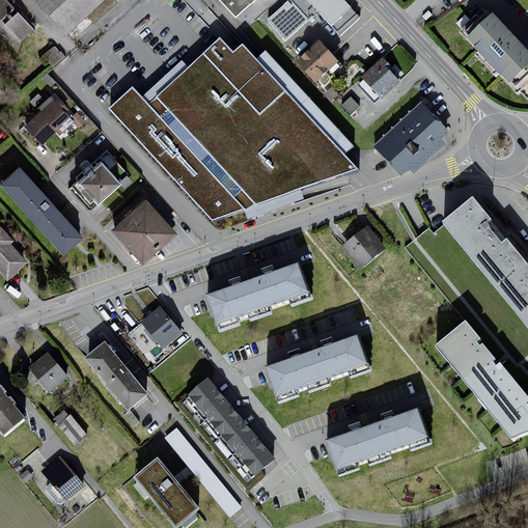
[(0,28),(11,42),(33,23),(14,0),(0,0),(0,28)]
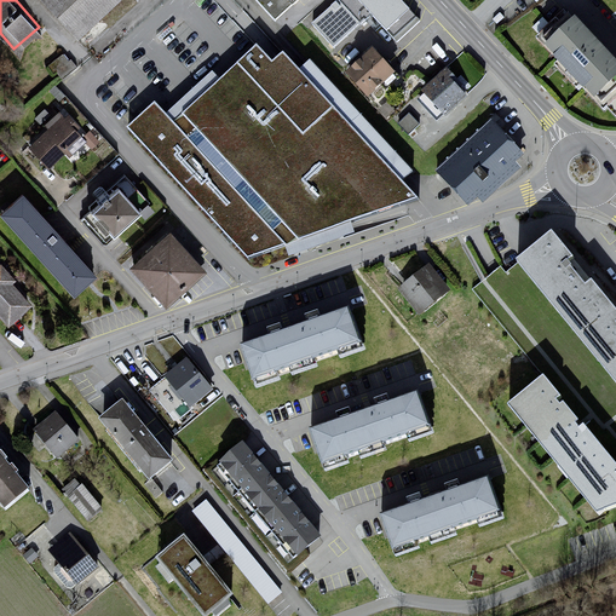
[(38,0),(74,39),(119,0),(38,0)]
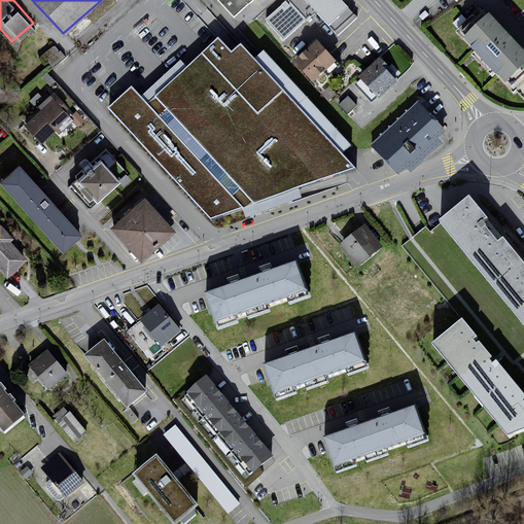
[(217,0),(232,14),(247,0),(217,0)]
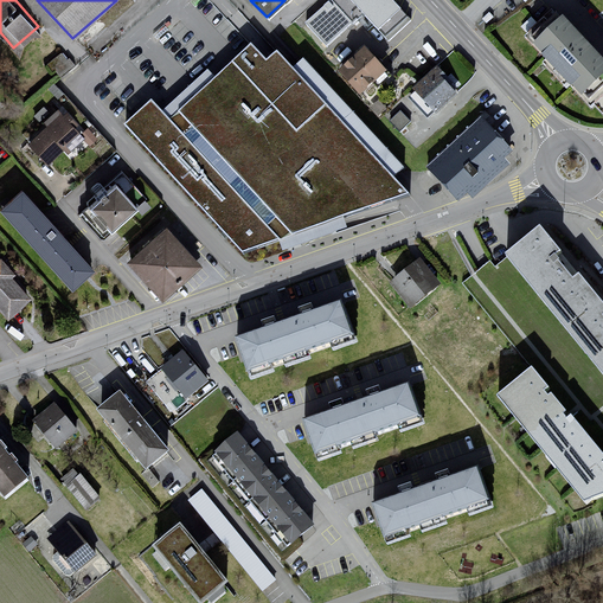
[(327,0),(303,21),(324,45),(350,23),(329,0),(327,0)]
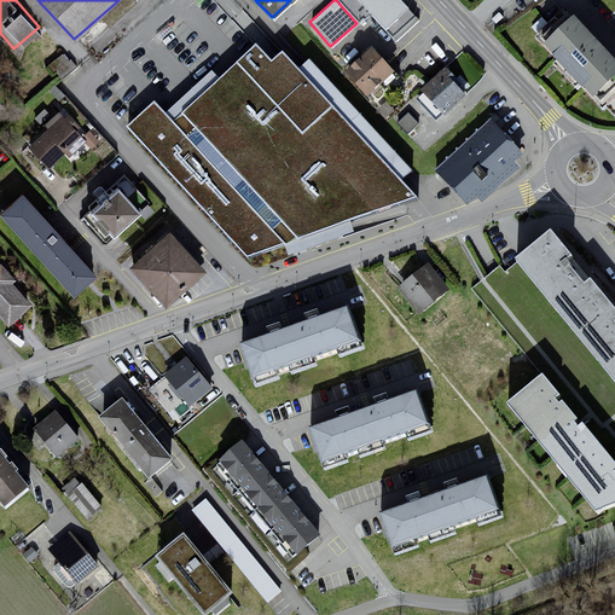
[(336,0),(357,23),(363,17),(372,28),(377,23),(394,41),(418,18),(401,0),(336,0)]
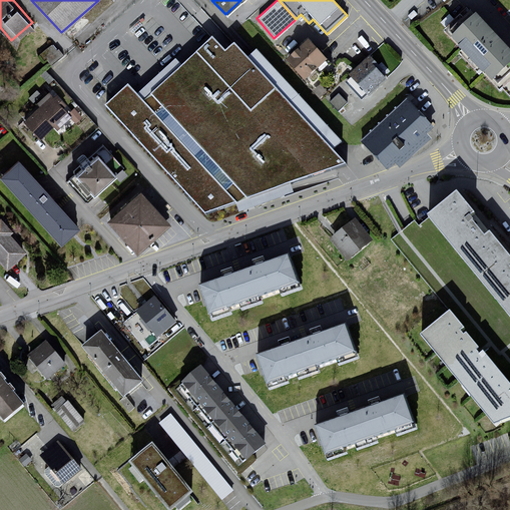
[(509,53),(465,7),(442,29),(498,88),(509,78),(509,53)]
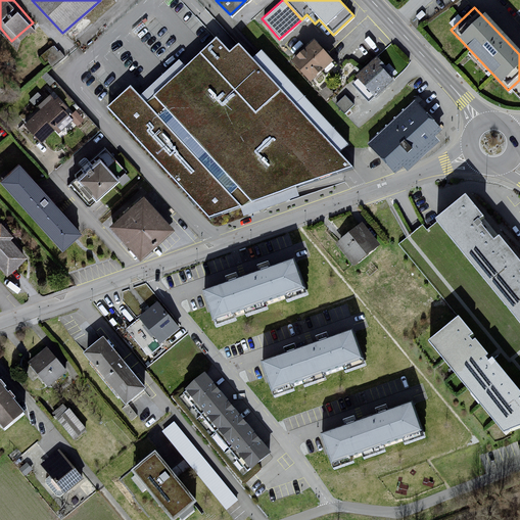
[(352,167),(239,44),(230,52),(217,39),(185,66),(179,60),(139,96),(130,86),(106,107),(207,218),(239,206),(242,217),(299,196),(297,191),(295,187),(352,167)]
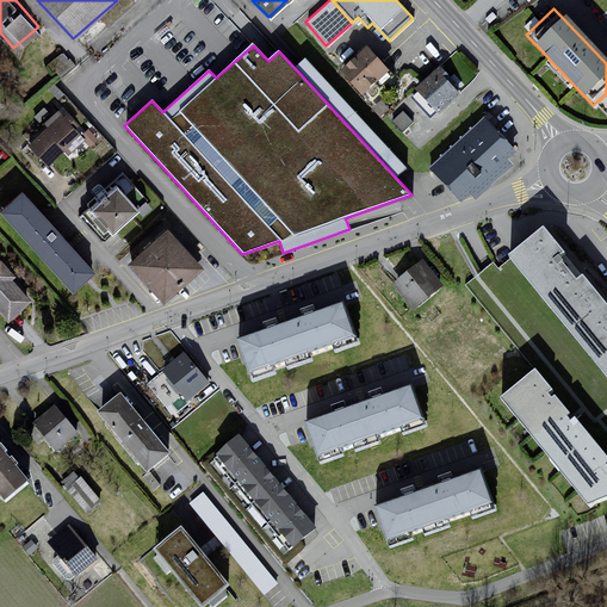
[(369,47),(342,70),(364,97),(391,72),(369,47)]
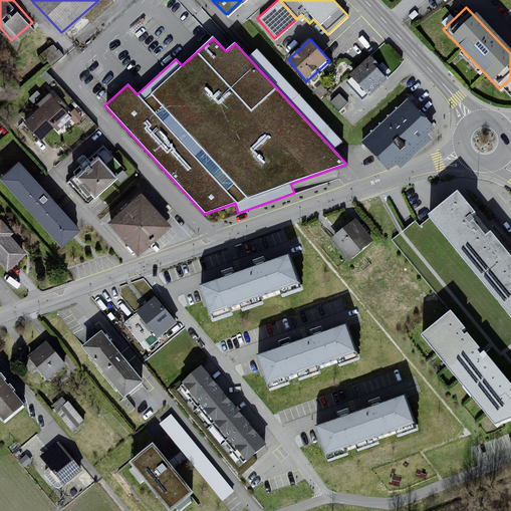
[(48,62),(61,53),(55,46),(53,48),(49,42),(36,51),(41,57),(43,56),(48,62)]
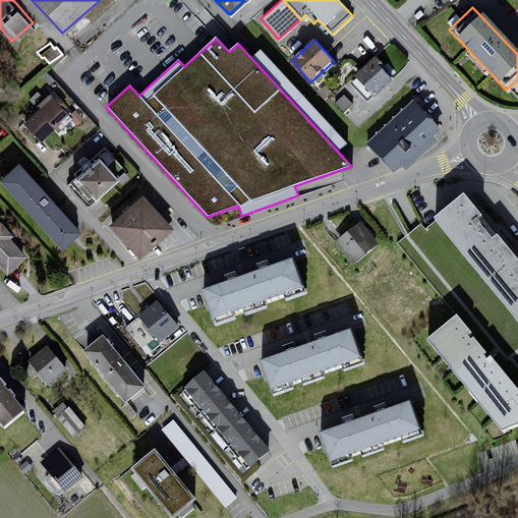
[(373,58),(353,76),(372,97),(393,78),(373,58)]
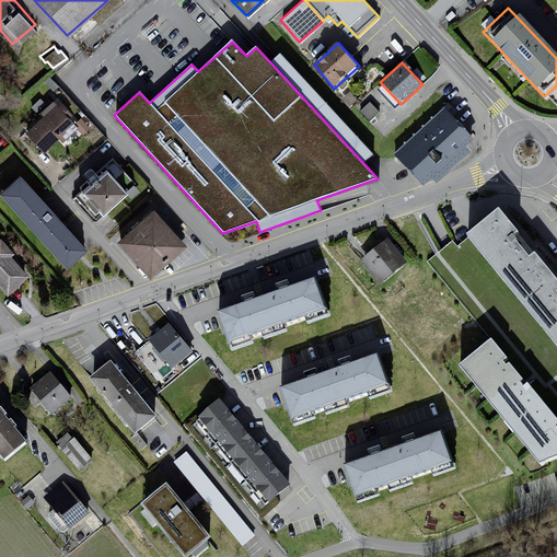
[(38,92),(30,100),(35,106),(45,99),(38,92)]
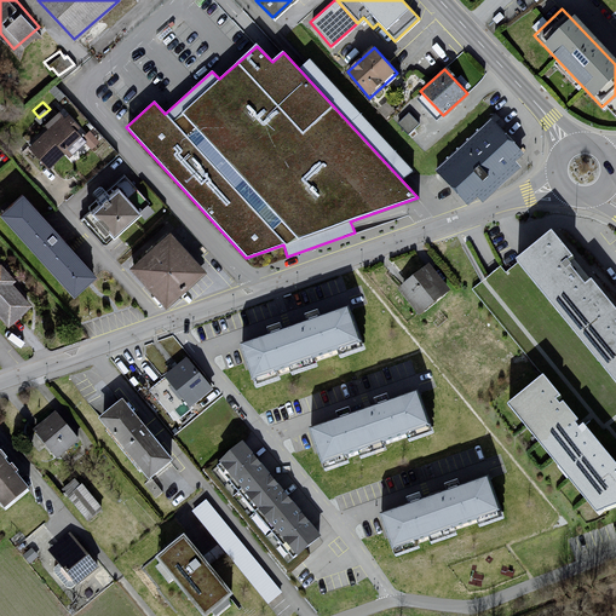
[(407,108),(397,117),(406,126),(415,116),(407,108)]
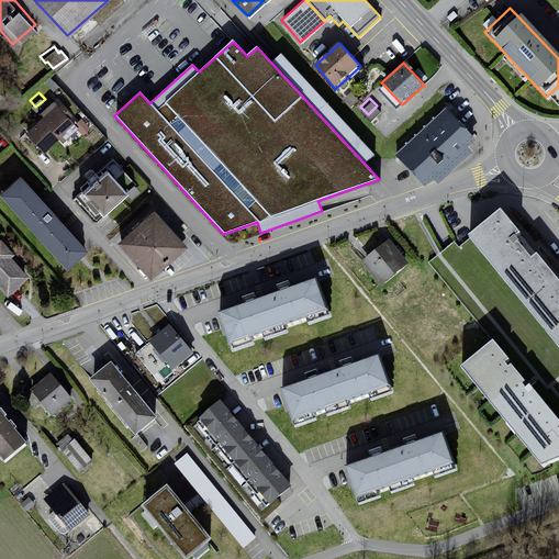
[(55,102),(25,130),(41,151),(73,122),(55,102)]
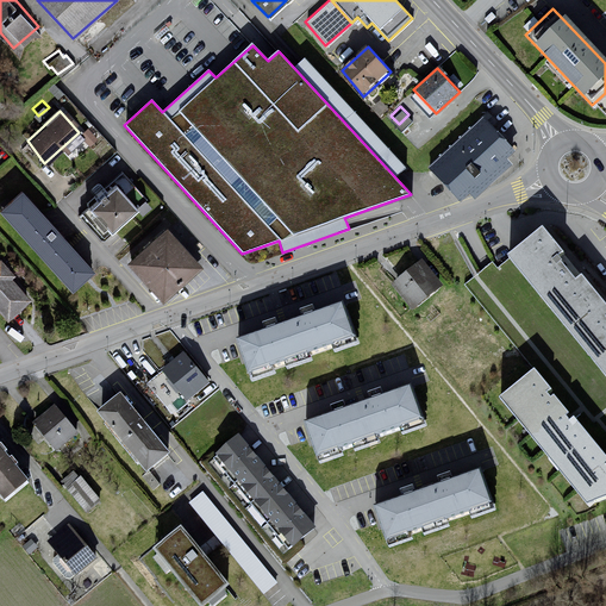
[(480,118),(430,164),(460,197),(511,150),(480,118)]
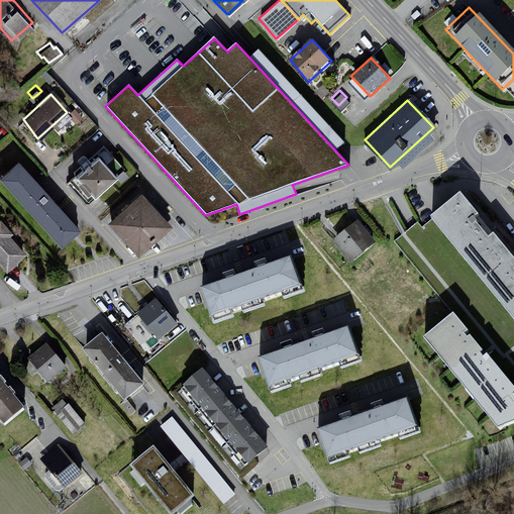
[(100,145),(72,172),(94,197),(118,176),(115,174),(123,167),(100,145)]
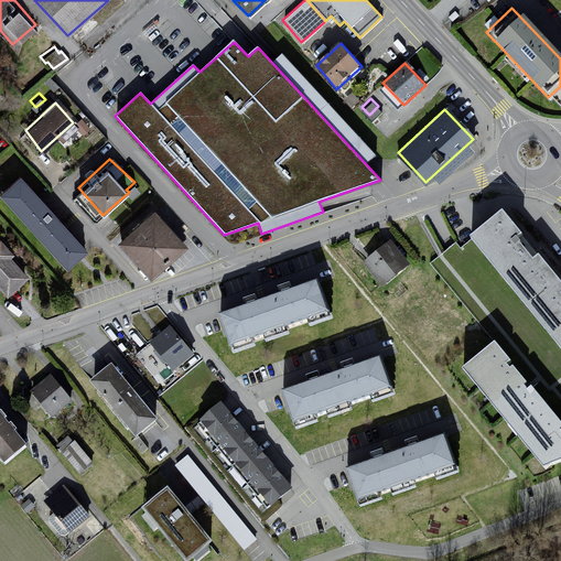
[(20,175),(0,193),(0,195),(66,268),(86,250),(34,192),(20,175)]
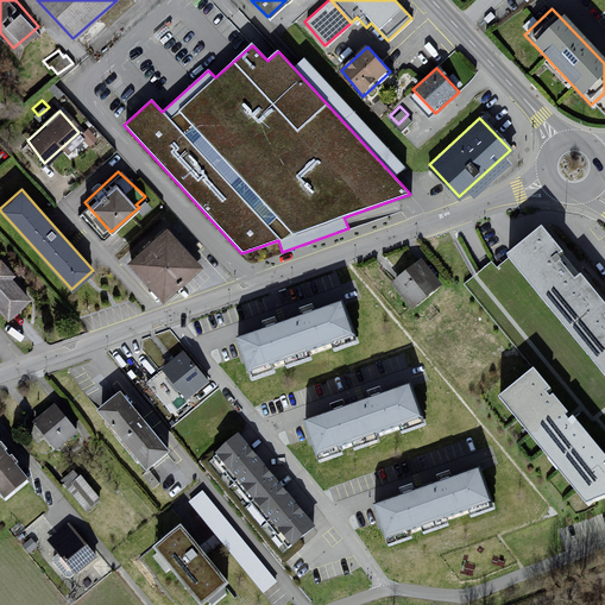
[(166,226),(128,260),(163,300),(201,265),(166,226)]
